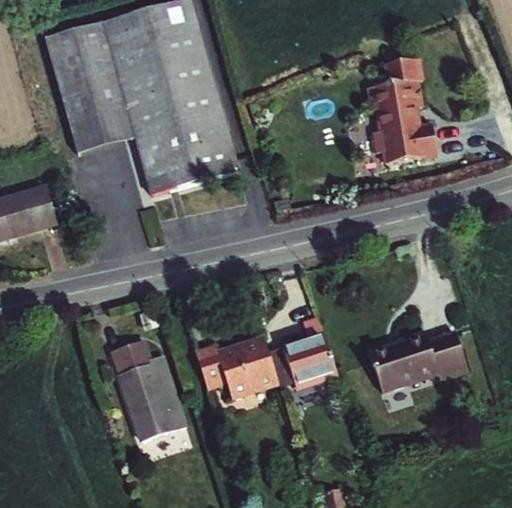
[(198,23),(53,64),(70,123),(128,107),(137,135),(154,193),(240,169),(198,23)]
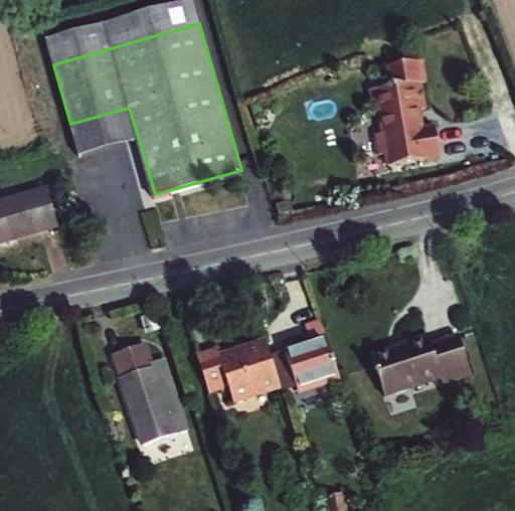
[(426,76),(422,55),(389,60),(392,80),(371,84),(376,112),(381,110),(384,128),(377,129),(381,150),(387,149),(390,161),(442,153),(436,122),(423,124),(420,104),(426,103),(422,77),(426,76)]
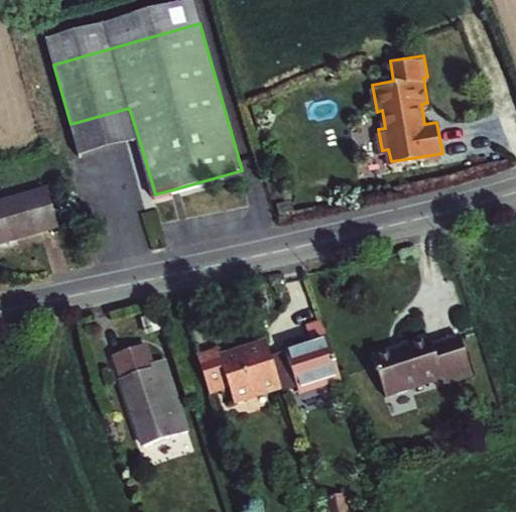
[(71,124),(80,153),(138,136),(129,108),(71,124)]
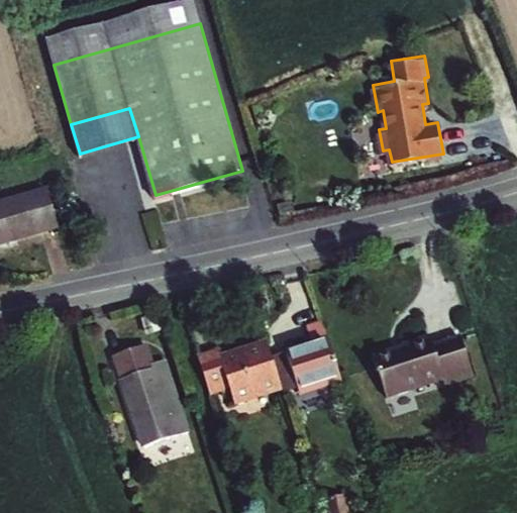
[(46,186),(0,200),(0,240),(57,224),(46,186)]
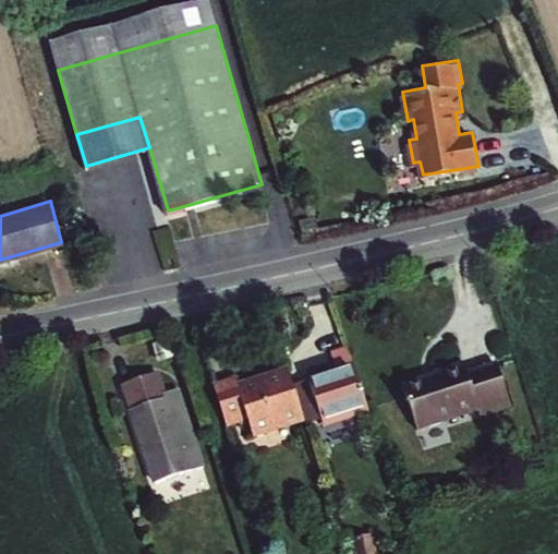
[(370,410),(348,345),(329,350),(336,368),(307,377),(308,380),(320,419),(323,424),(370,410)]
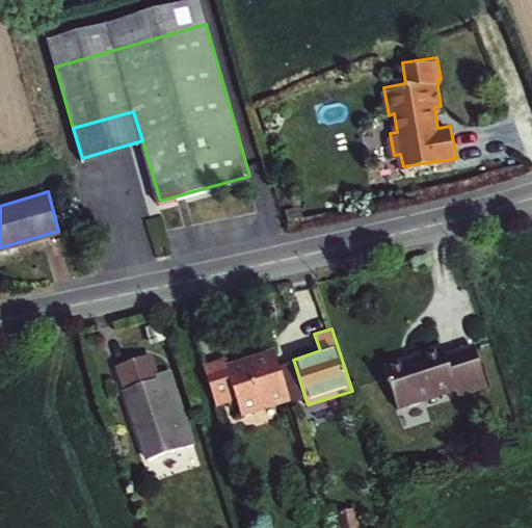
[(416,359),(386,367),(399,406),(454,390),(456,396),(485,386),(474,347),(446,357),(443,345),(415,354),(416,359)]
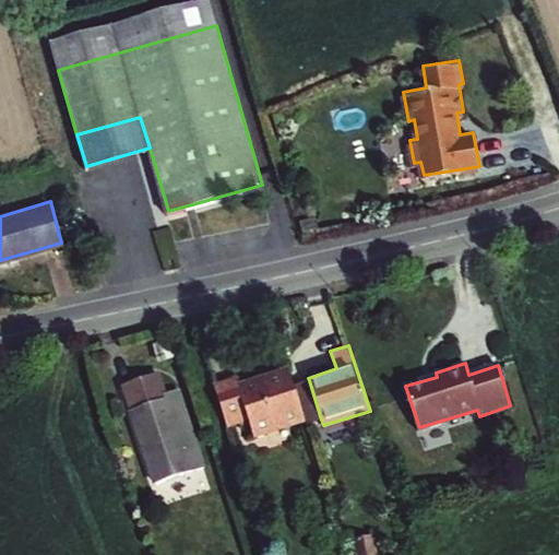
[(156,372),(122,384),(156,482),(159,481),(166,499),(189,492),(191,498),(218,488),(210,460),(202,462),(177,387),(164,391),(156,372)]
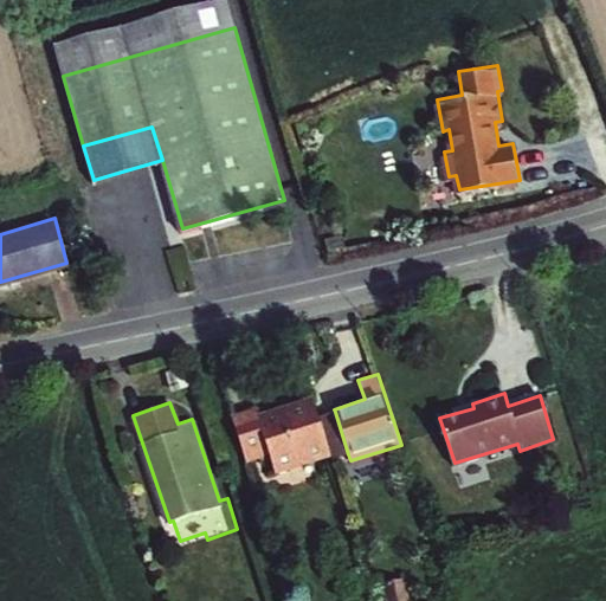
[(255,412),(231,419),(245,460),(268,453),(272,471),(328,453),(310,402),(257,418),(255,412)]
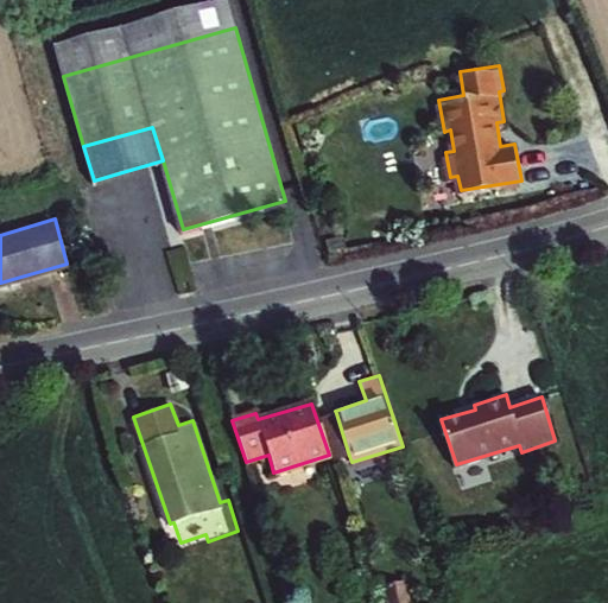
[(320,419),(334,461),(349,456),(336,413),(320,419)]
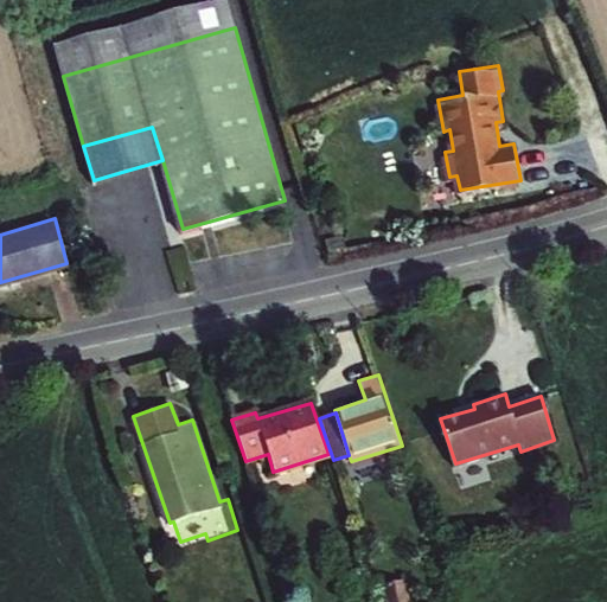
[(407,601),(400,578),(382,583),(388,601),(407,601)]
